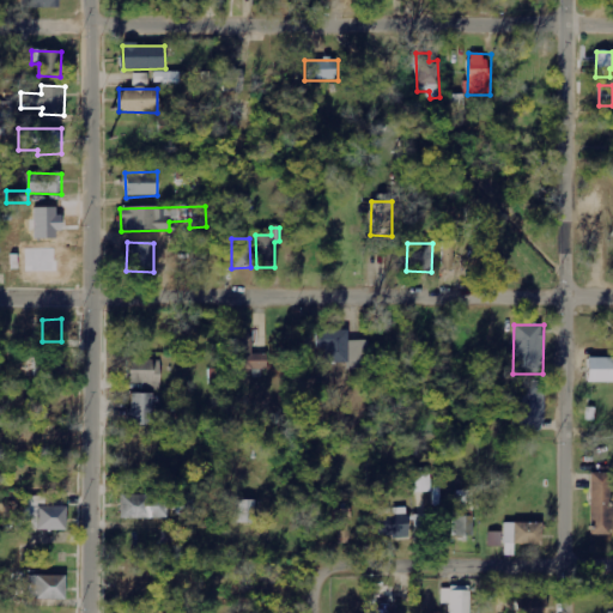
[(369,340),(349,341),(349,332),(319,332),(320,365),(347,364),(347,370),(369,370),(369,340)]
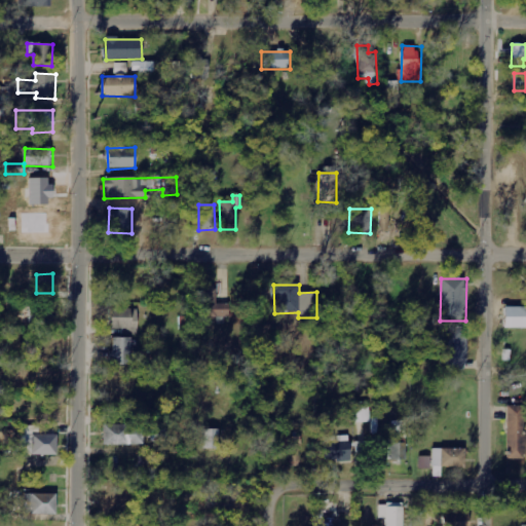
[(217,290),(202,290),(202,317),(229,317),(229,304),(216,304),(217,290)]
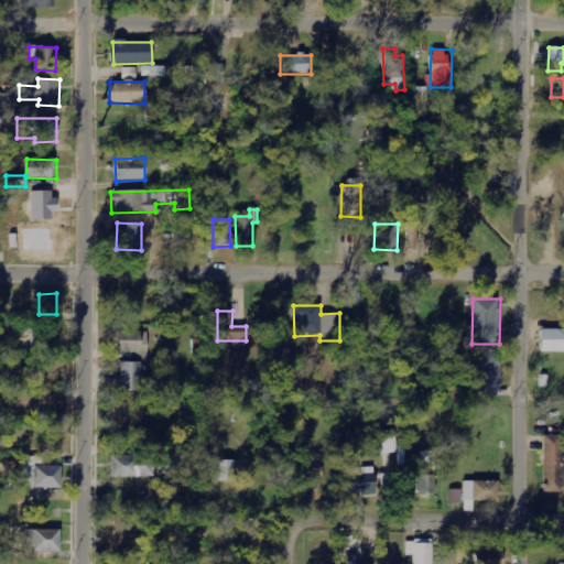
[(57,328),(33,327),(33,347),(56,348),(57,328)]
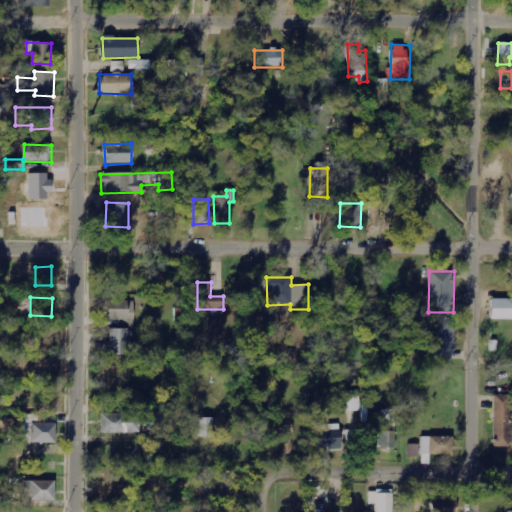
[(511,299),(491,299),(491,320),(511,320),(511,299)]
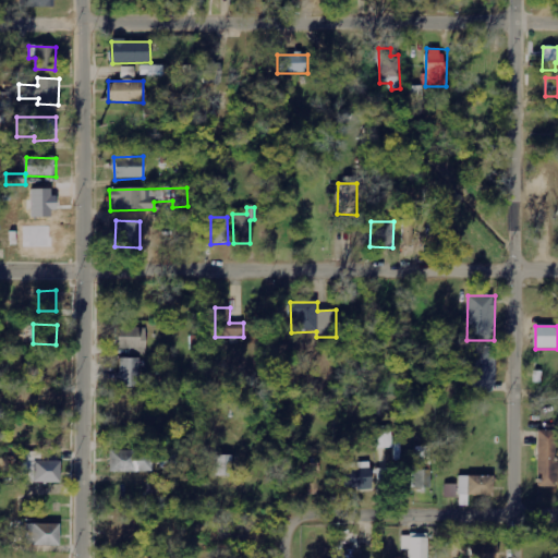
[(114,349),(146,349),(146,328),(114,328),(114,349)]
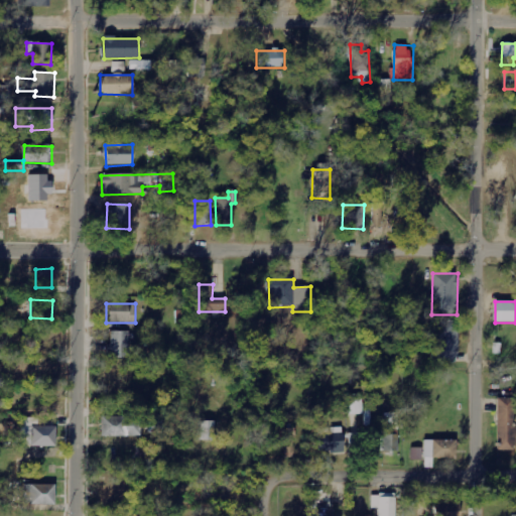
[(431,320),(432,363),(458,363),(457,319),(431,320)]
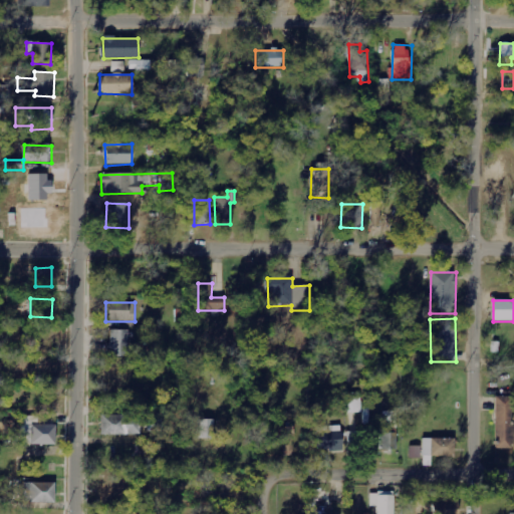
[(129,330),(109,330),(109,356),(127,356),(129,330)]
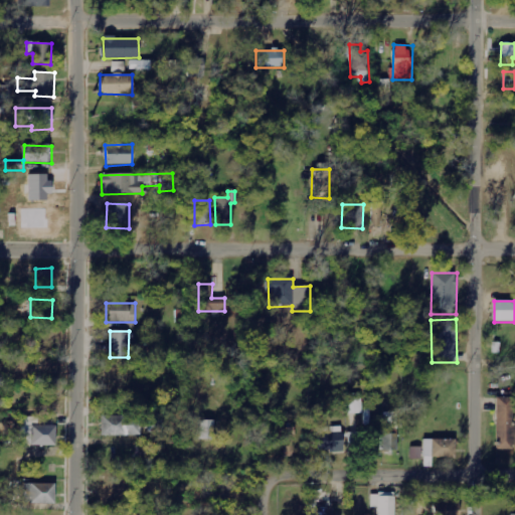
[(361,393),(345,394),(346,414),(362,413),(361,393)]
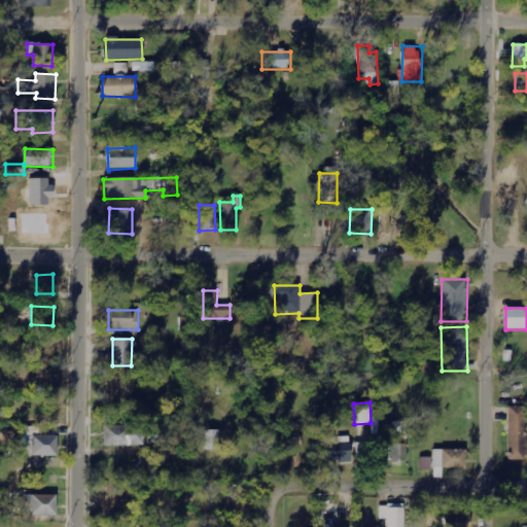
[(526,407),(508,407),(508,460),(526,460),(526,407)]
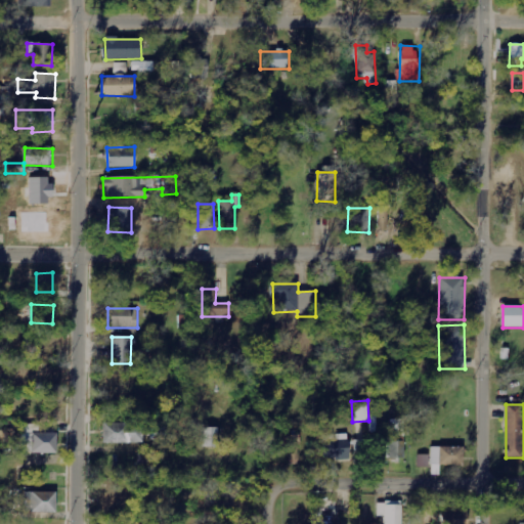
[(401,421),(390,422),(391,432),(401,432),(401,421)]
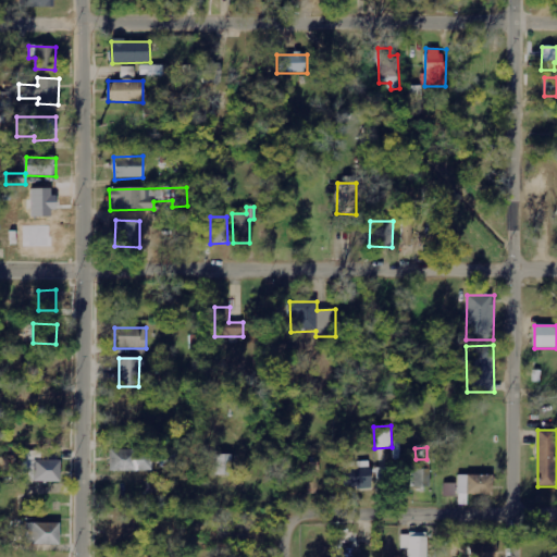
[(110,472),(153,471),(153,449),(110,450),(110,472)]
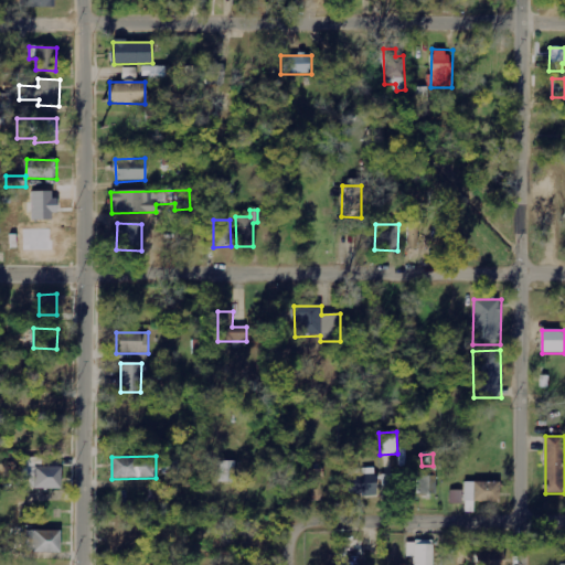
[(236,461),(219,461),(219,482),(235,482),(236,461)]
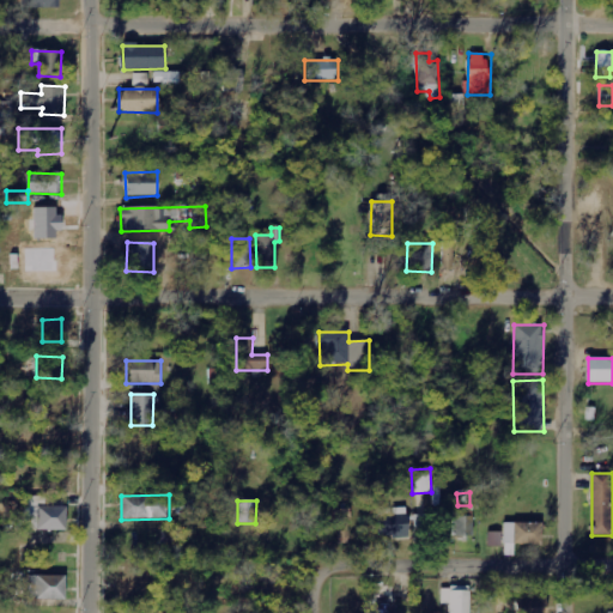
[(176,502),(176,515),(193,515),(194,502),(176,502)]
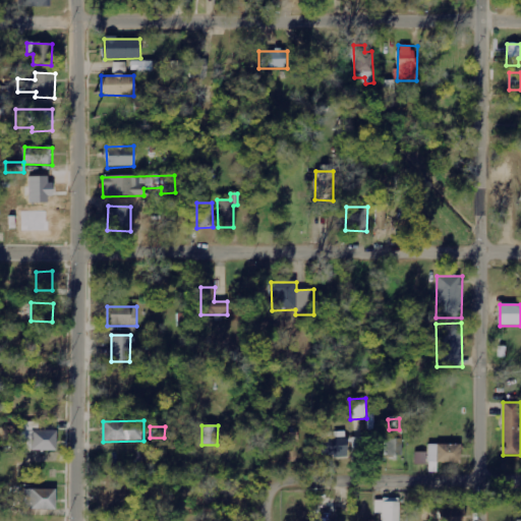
[(21,451),(56,451),(56,431),(22,430),(21,451)]
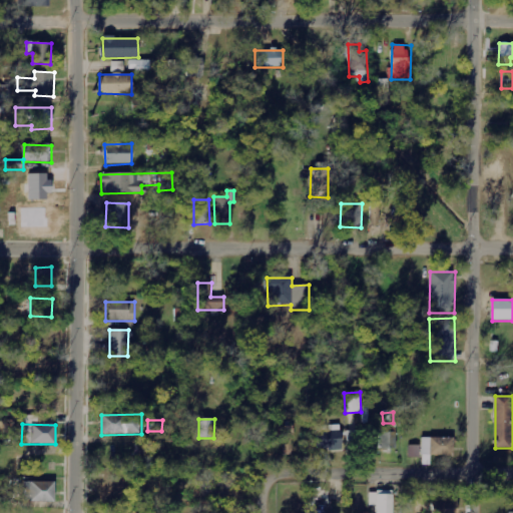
[(318,431),(319,451),(341,451),(341,430),(318,431)]
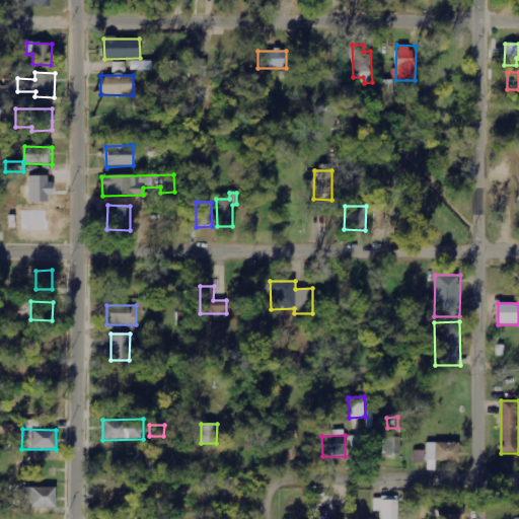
[(427,470),(436,470),(436,461),(459,461),(459,443),(427,443),(427,470)]
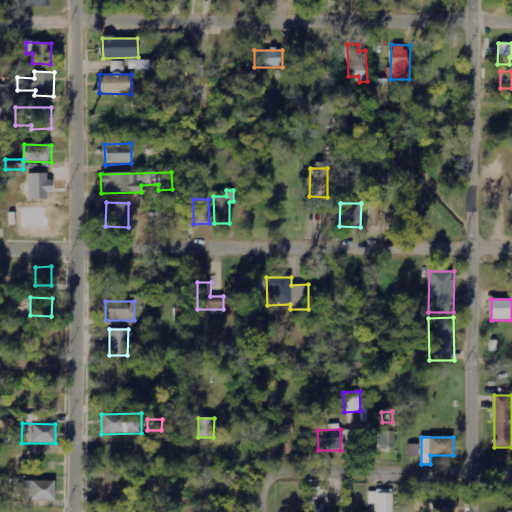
[(419,445),(409,444),(409,456),(419,457),(419,445)]
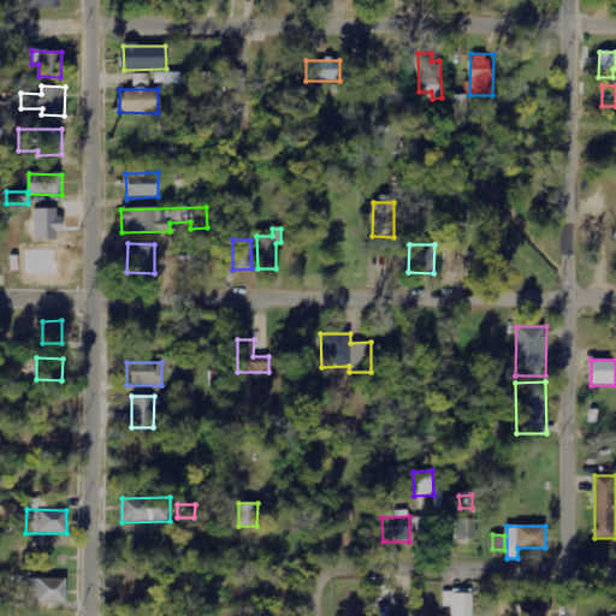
[(65,603),(65,576),(29,576),(29,588),(22,588),(22,603),(65,603)]
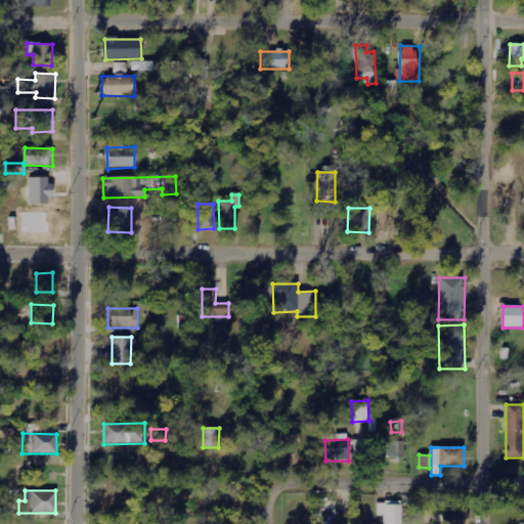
[(103,512),(129,512),(129,491),(102,491),(103,512)]
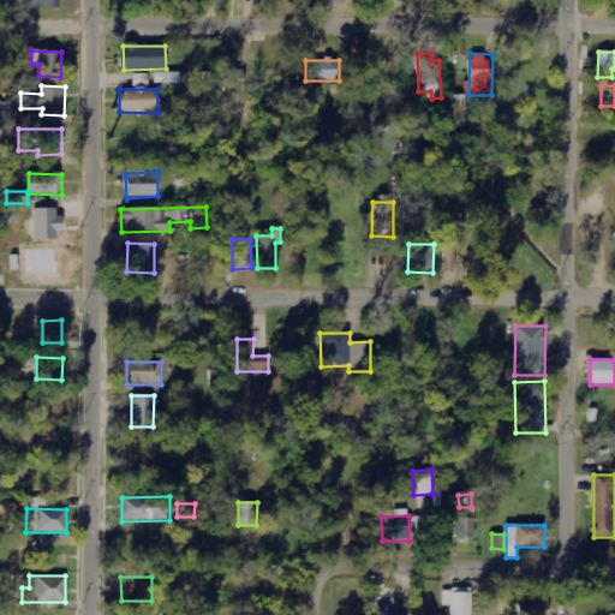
[(517,601),(517,614),(531,614),(548,614),(548,602),(517,601)]
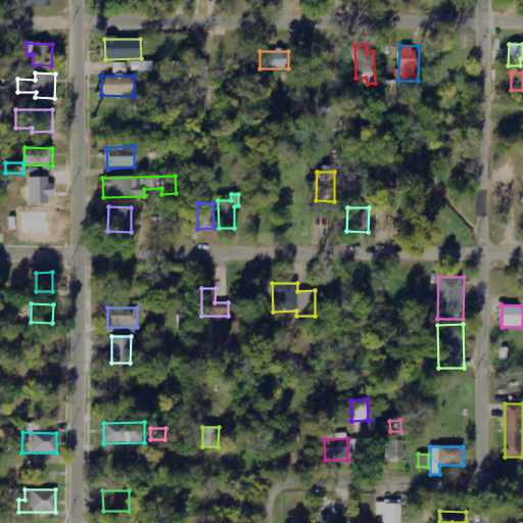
[(332,522),(332,514),(298,515),(297,522),(332,522)]
